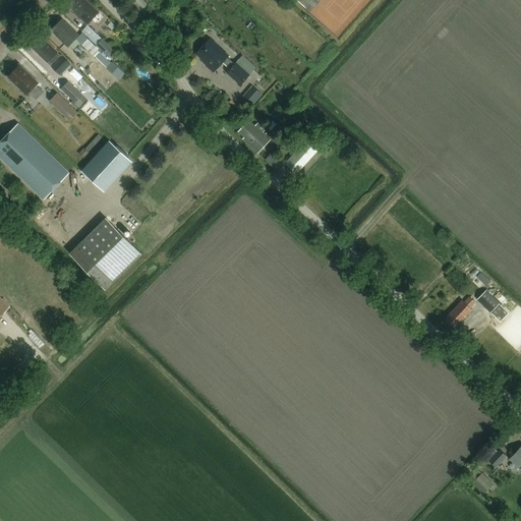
[(88,24),(99,11),(87,0),(68,0),(66,3),(73,10),(72,11),(88,24)]
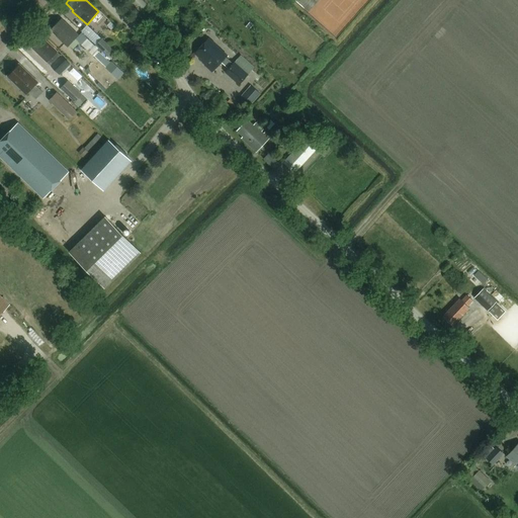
[(141,10),(147,4),(143,0),(132,0),(131,2),(141,10)]
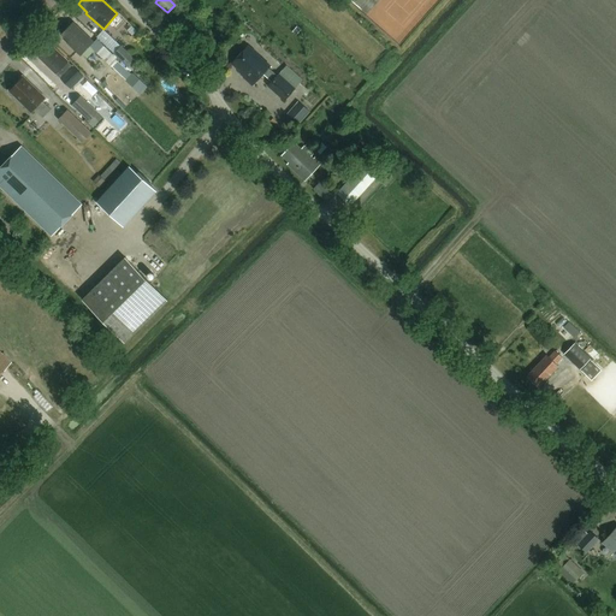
[(81,55),(94,41),(73,22),(61,35),(69,41),(66,42),(81,55)]
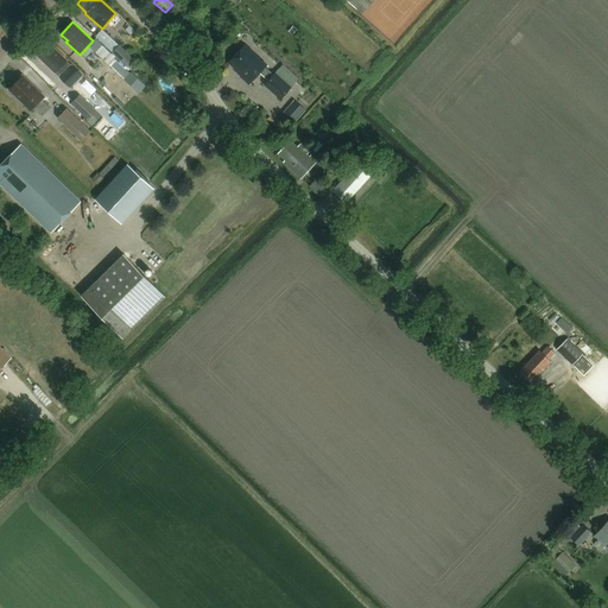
[(135,58),(120,45),(112,54),(127,68),(135,58)]
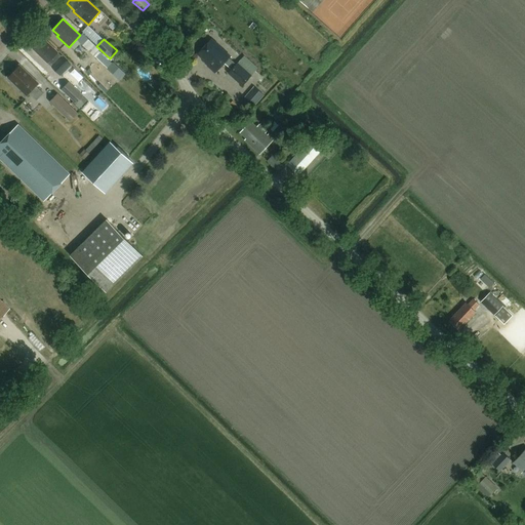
[(211,39),(199,52),(210,63),(208,64),(216,71),(230,55),(211,39)]
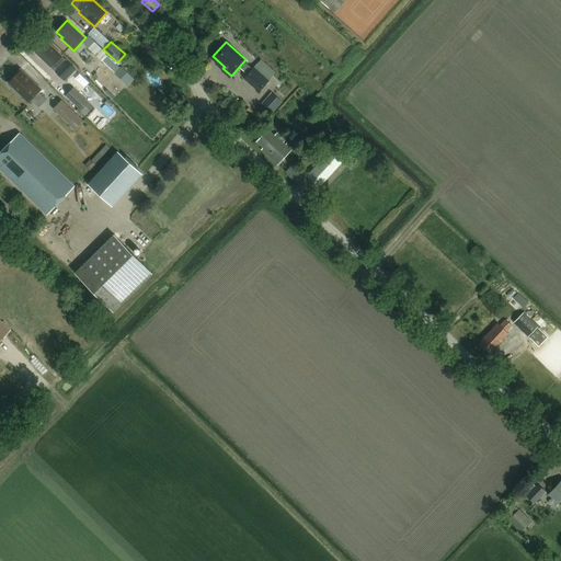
[(65,80),(76,69),(46,43),(36,54),(65,80)]
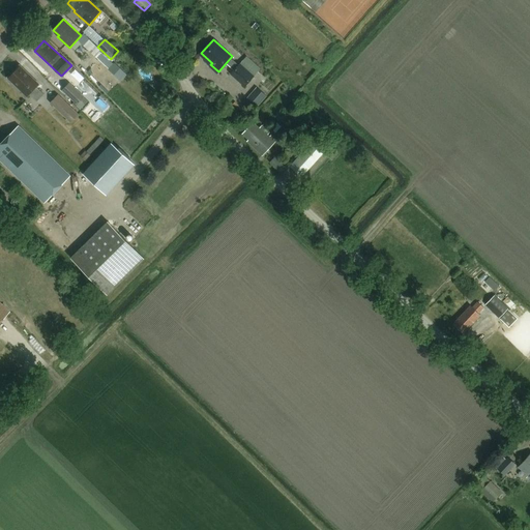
[(245,86),(255,75),(254,75),(260,67),(246,55),(230,72),(245,86)]
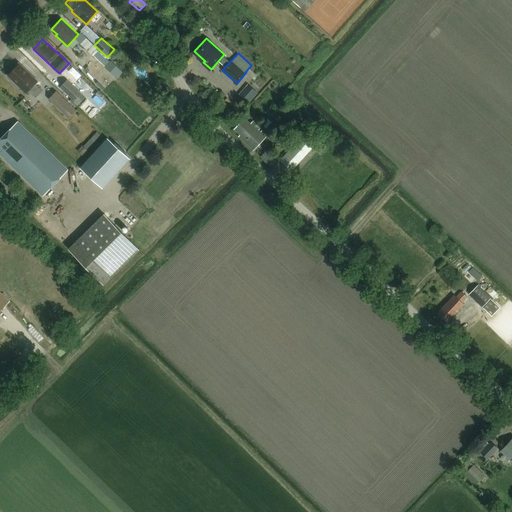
[(35,98),(42,90),(35,84),(38,81),(18,63),(7,75),(27,94),(28,91),(35,98)]
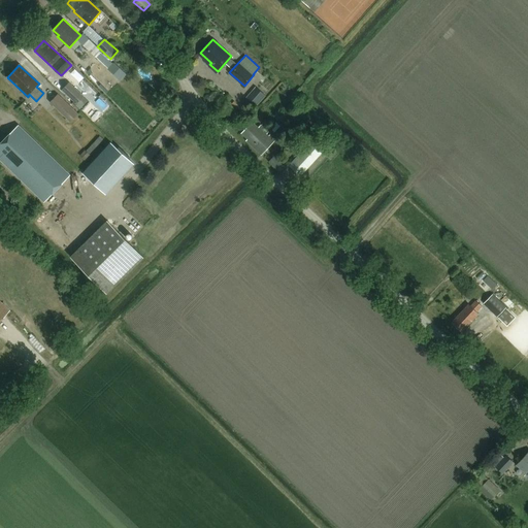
[(62,90),(73,101),(72,102),(80,110),(89,101),(84,96),(84,95),(69,81),(62,90)]
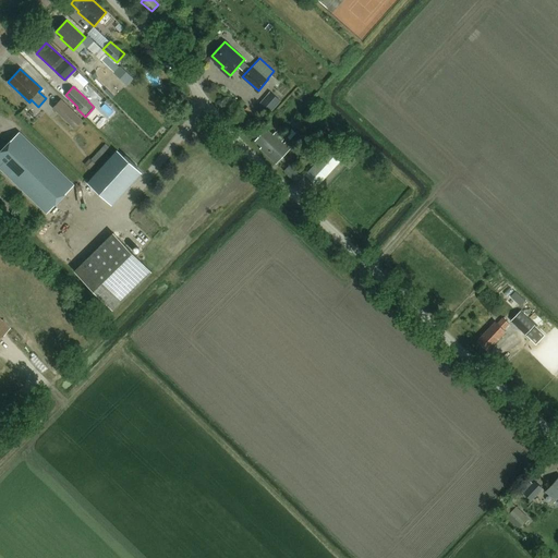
[(271,92),(261,105),(268,111),(279,99),(271,92)]
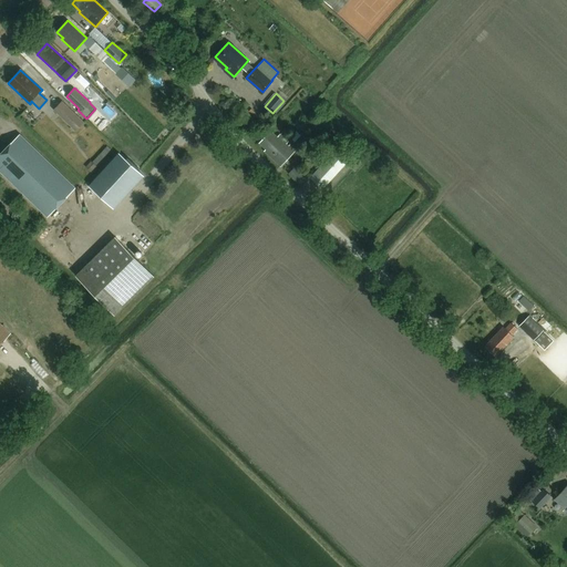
[(84,122),(61,100),(52,110),(75,131),(84,122)]
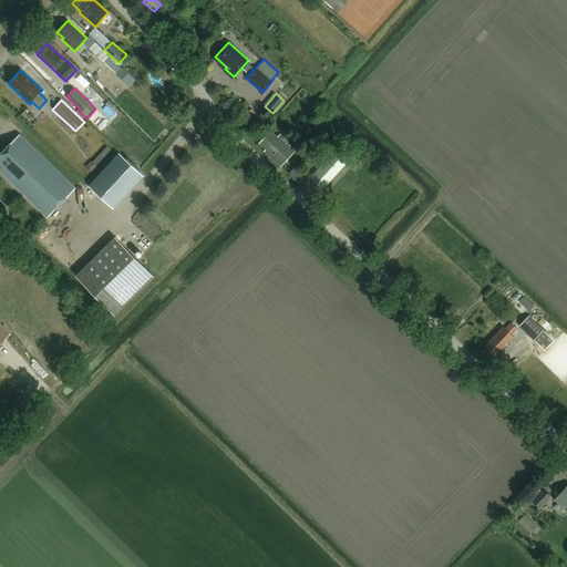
[(271,130),(260,142),(268,148),(266,151),(281,164),(297,147),(280,133),(278,135),(271,130)]
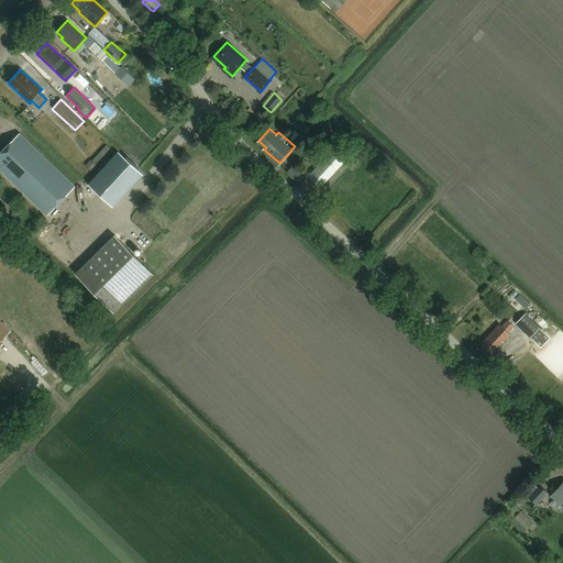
[(0,172),(47,216),(73,188),(75,186),(18,134),(0,153),(0,172)]
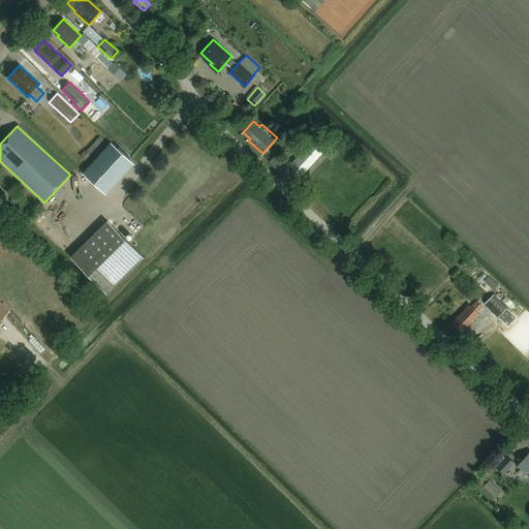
[(288,165),(301,177),(322,153),(321,152),(331,142),(320,133),(311,144),(310,143),(304,150),(301,147),(298,151),(300,153),(288,165)]
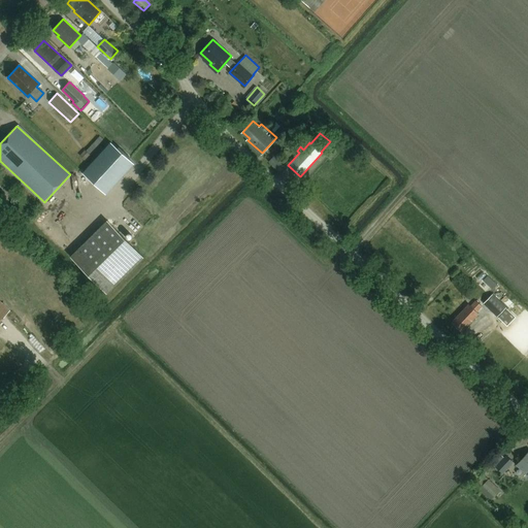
[(105,195),(134,164),(110,143),(83,174),(105,195)]
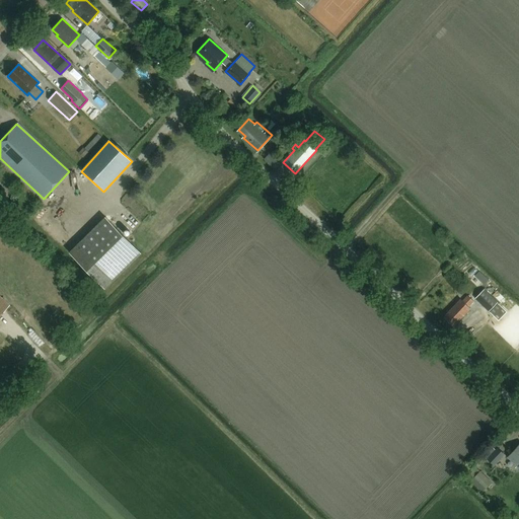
[(88,152),(83,147),(79,152),(83,157),(88,152)]
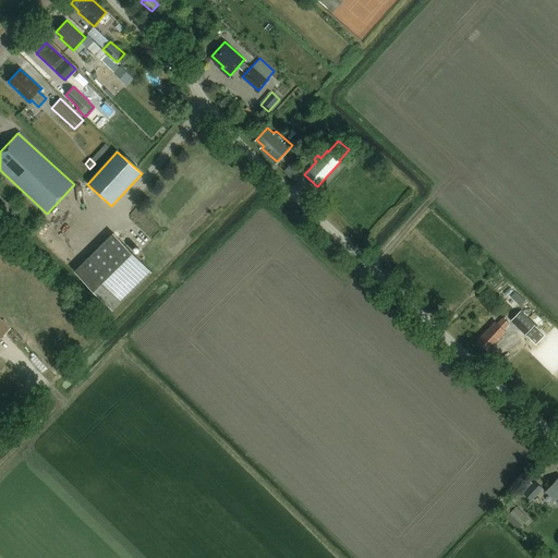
[(298,183),(304,177),(290,165),(284,171),(298,183)]
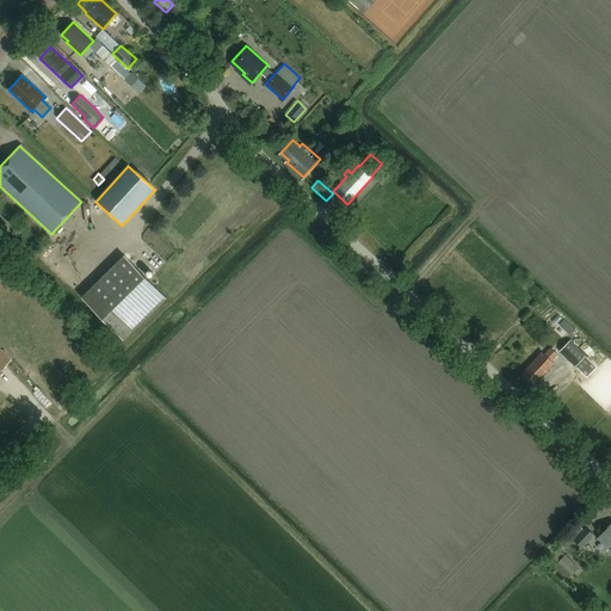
[(124,255),(81,298),(124,340),(166,298),(124,255)]
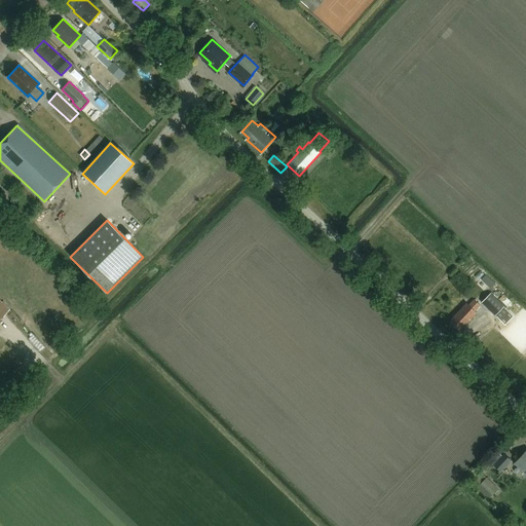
[(489,287),(494,284),(486,273),(481,277),(489,287)]
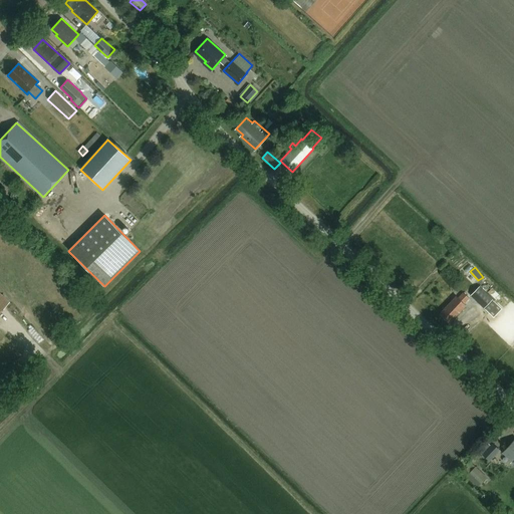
[(486,309),(496,298),(484,286),(474,297),(486,309)]
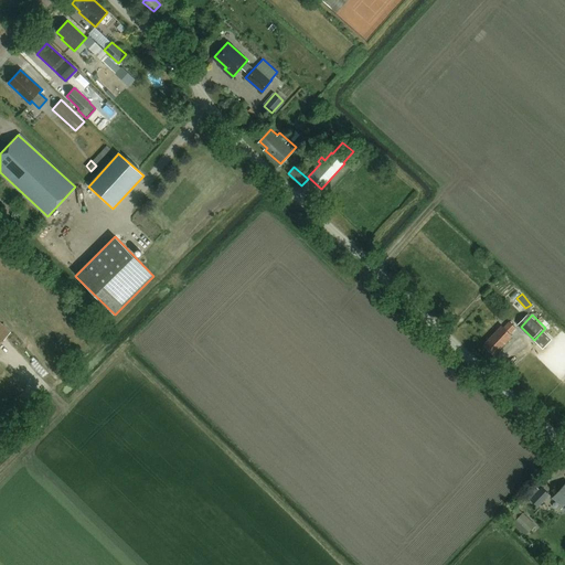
[(0,343),(11,332),(0,321),(0,343)]
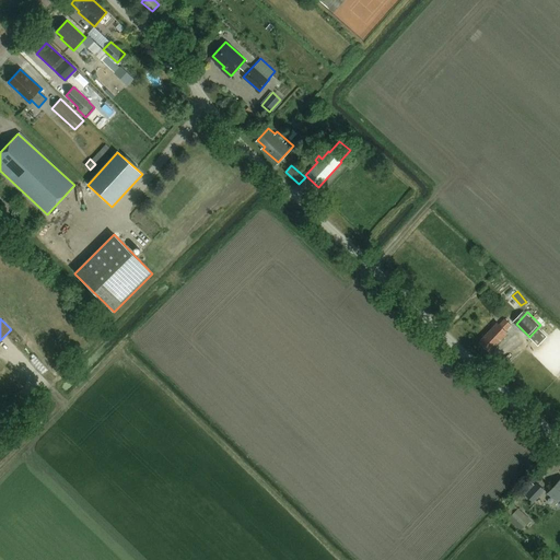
[(505,329),(510,324),(504,318),(499,324),(498,322),(478,342),(489,352),(508,331),(505,329)]
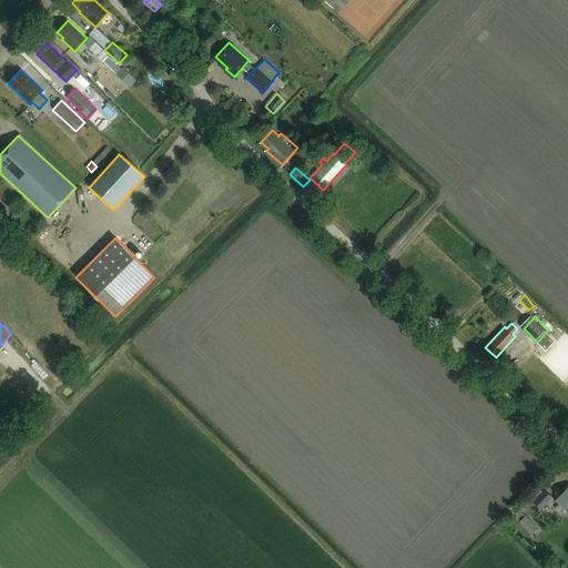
[(567,485),(556,499),(567,510),(567,485)]
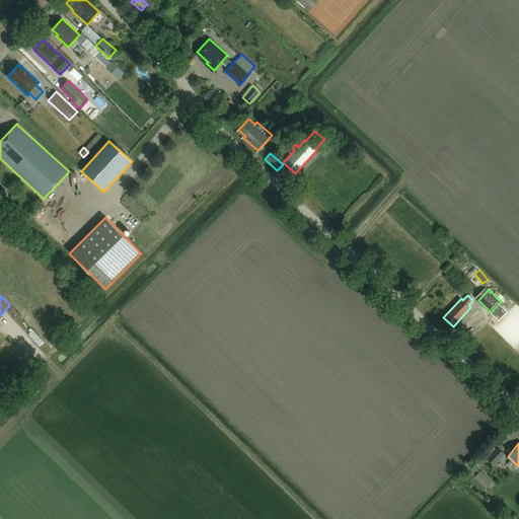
[(486,459),(494,465),(504,454),(497,447),(486,459)]
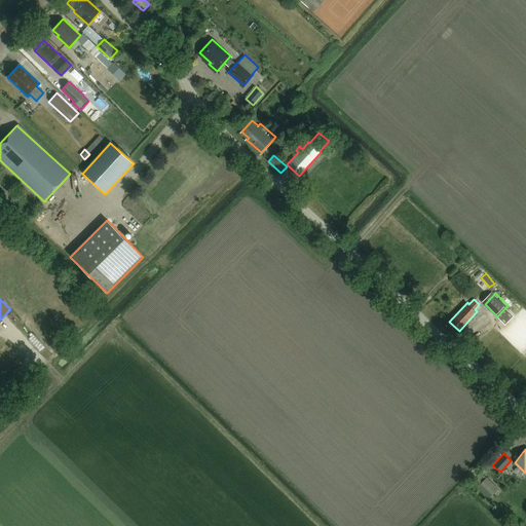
[(486,476),(480,483),(492,494),(498,487),(486,476)]
